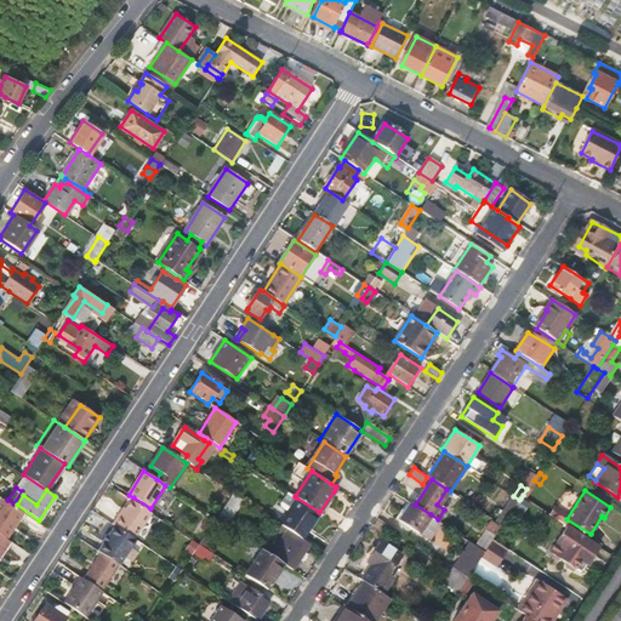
[(334,491),(319,512),(319,513),(323,514),(337,494),(334,491)]
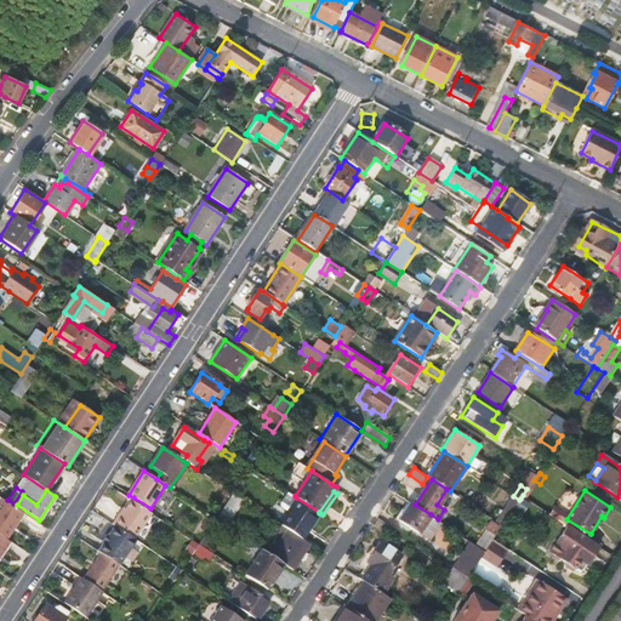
[(231,520),(244,499),(234,493),(221,513),(231,520)]
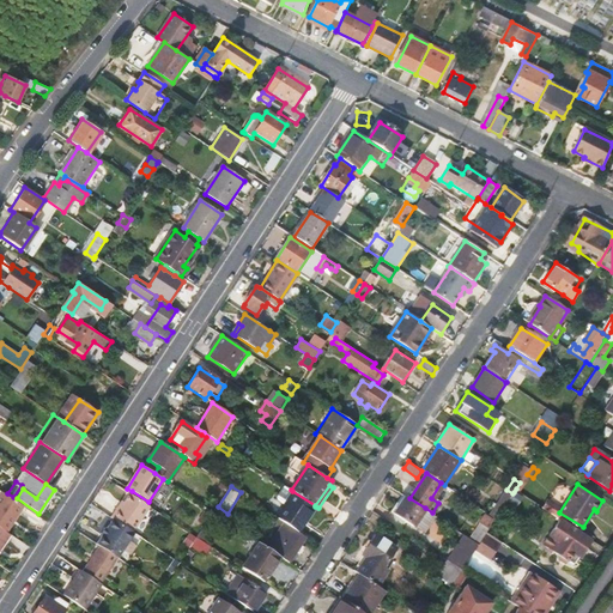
[(289,489),(278,504),(283,507),(292,491),(291,490),(289,489)]
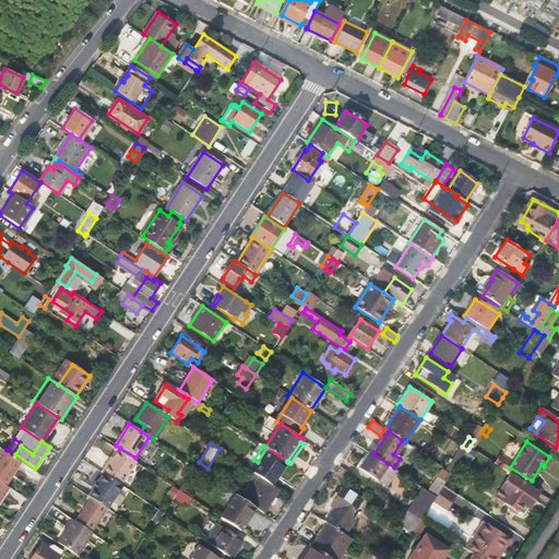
[(135,458),(120,448),(119,451),(133,461),(135,458)]
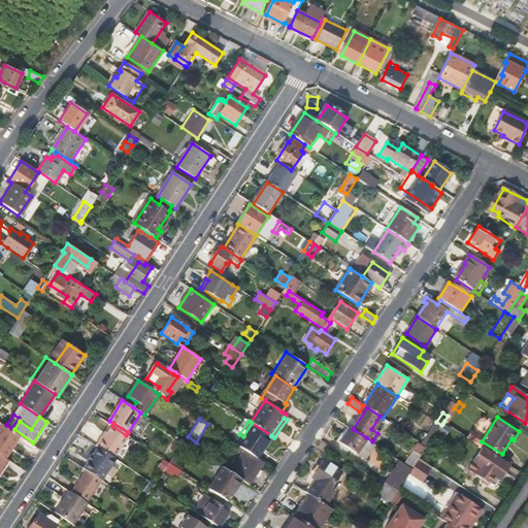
[(243,436),(237,446),(244,450),(257,458),(271,436),(271,435),(252,423),(243,436)]
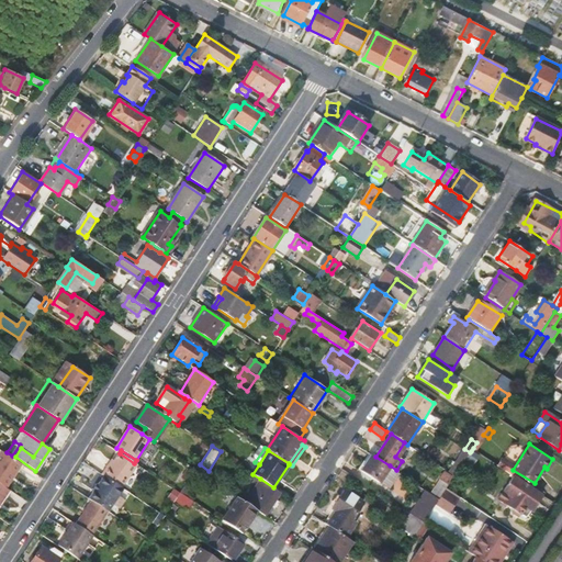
[(21,463),(14,459),(11,457),(2,451),(1,451),(0,452),(0,483),(3,486),(10,475),(12,476),(21,463)]
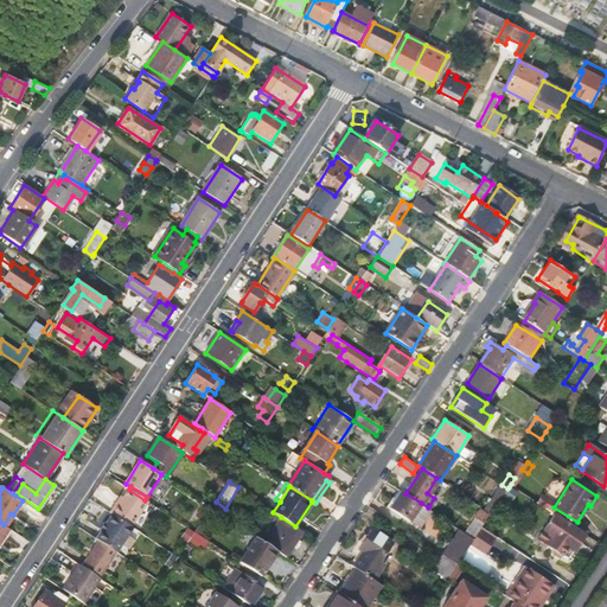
[(148,503),(145,500),(129,490),(119,505),(116,504),(110,512),(113,515),(132,526),(148,503)]
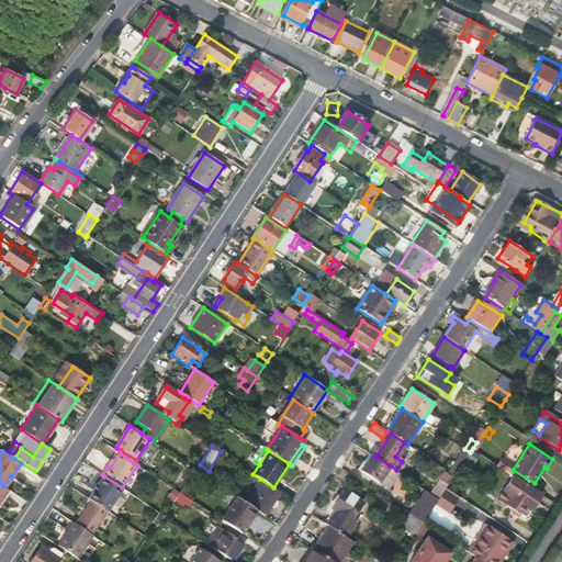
[(361,470),(380,481),(390,465),(375,457),(371,453),(361,470)]
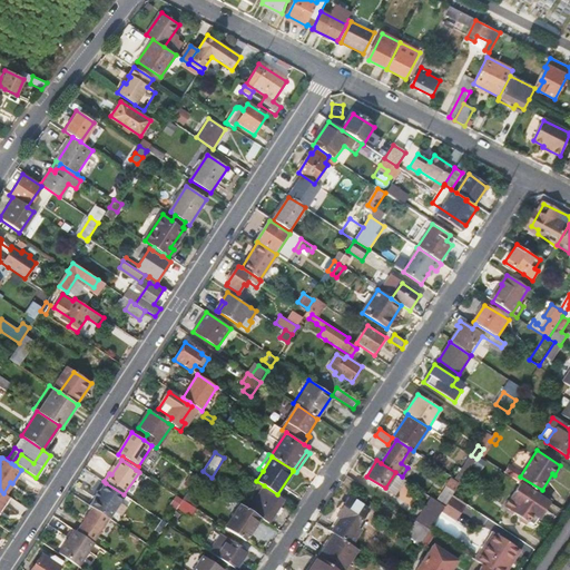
[(435,499),(445,505),(453,494),(455,491),(453,489),(459,482),(450,477),(435,499)]
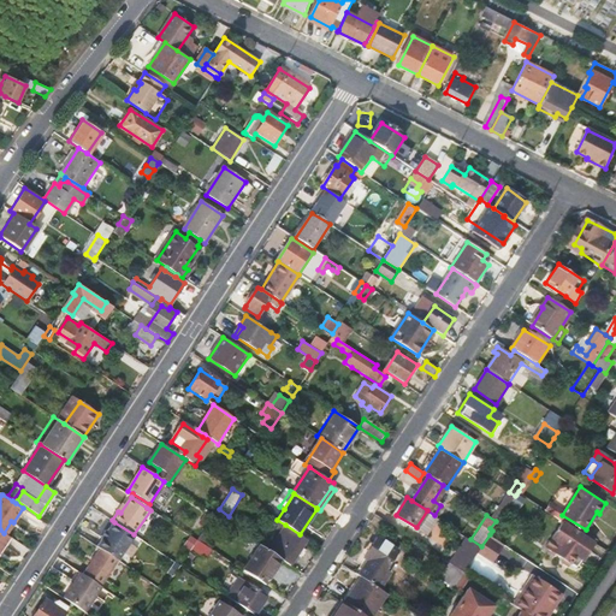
[(584,557),(594,540),(563,521),(546,545),(564,557),(562,560),(570,566),(572,562),(576,566),(582,557),(584,557)]
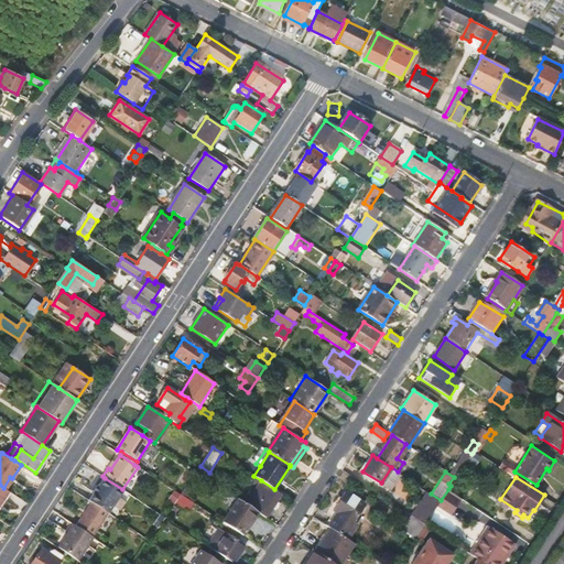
[(105,478),(88,501),(90,502),(107,513),(108,514),(125,491),(122,489),(105,478)]
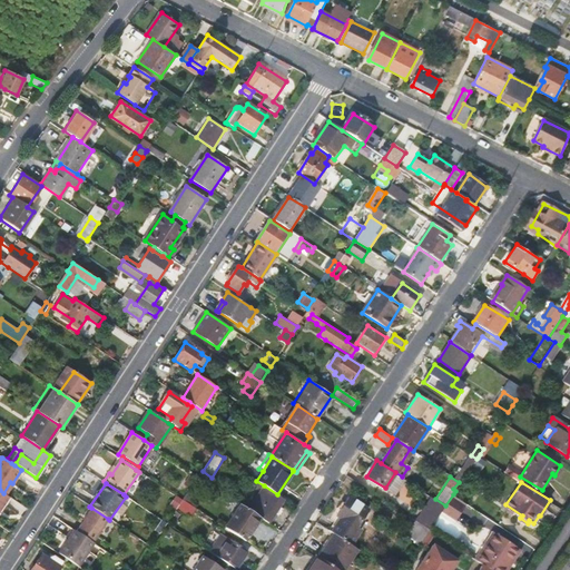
[(264,485),(251,505),(272,519),(275,513),(278,516),(283,510),(279,508),(284,499),(277,494),(264,485)]
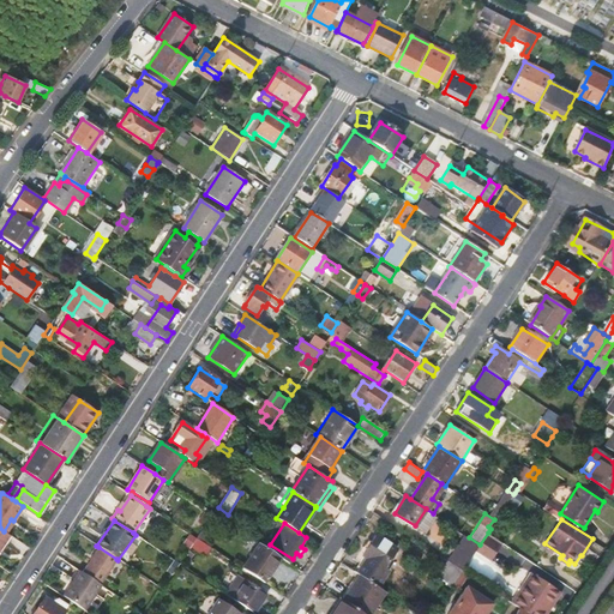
[(504,542),(488,533),(480,545),(476,551),(492,560),(504,542)]
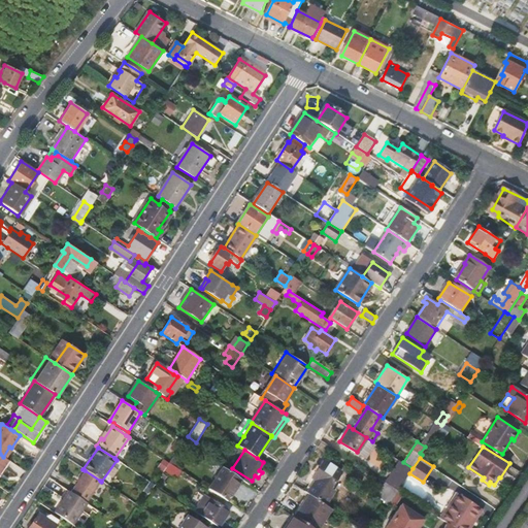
[(168,463),(163,459),(157,467),(163,471),(163,470),(168,463)]
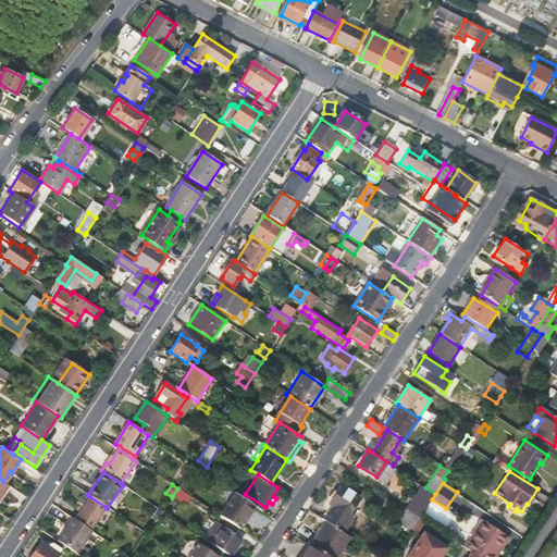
[(420,518),(432,499),(435,494),(425,487),(422,485),(407,509),(413,514),(420,518)]
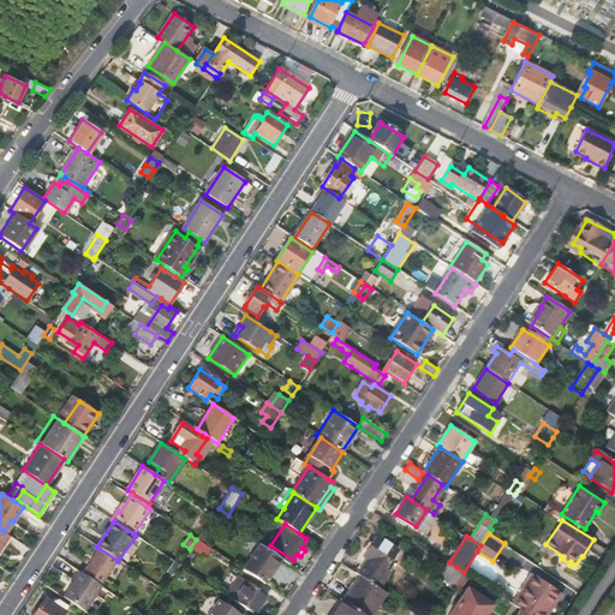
[(368,559),(357,574),(360,577),(378,589),(389,572),(384,569),(398,550),(377,537),(364,556),(368,559)]
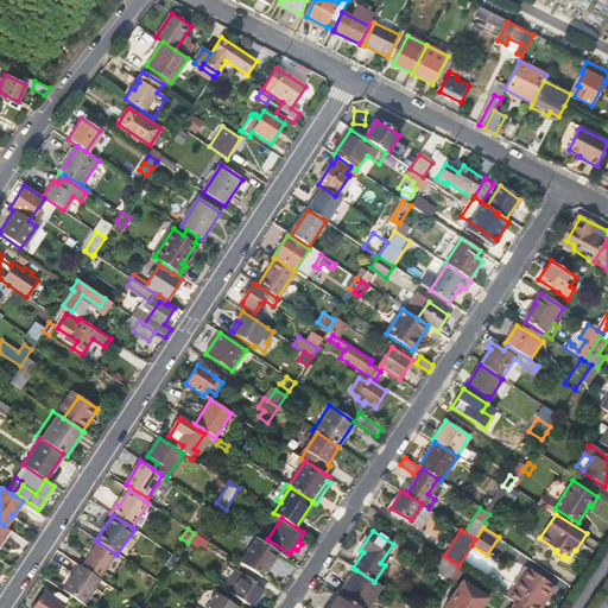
[(188,542),(203,551),(209,543),(194,533),(188,542)]
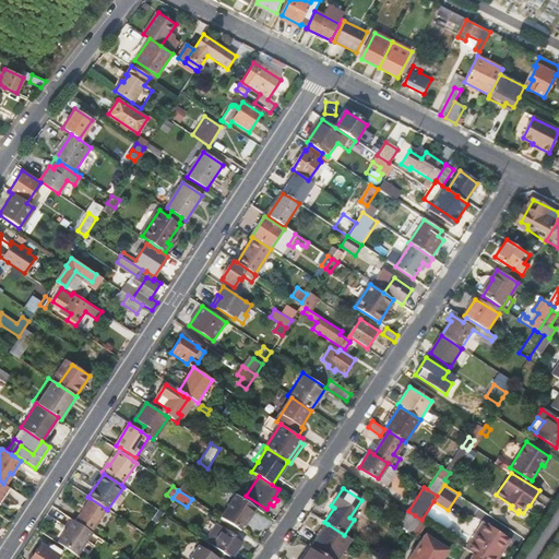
[(236,494),(221,518),(240,531),(256,507),(245,499),(236,494)]
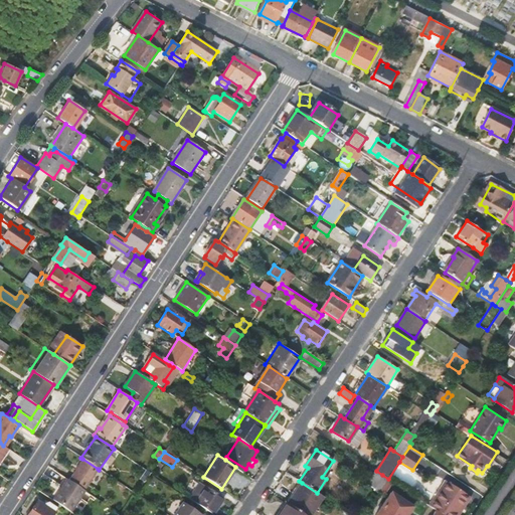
[(225,460),(235,467),(243,472),(245,469),(226,457),(225,460)]
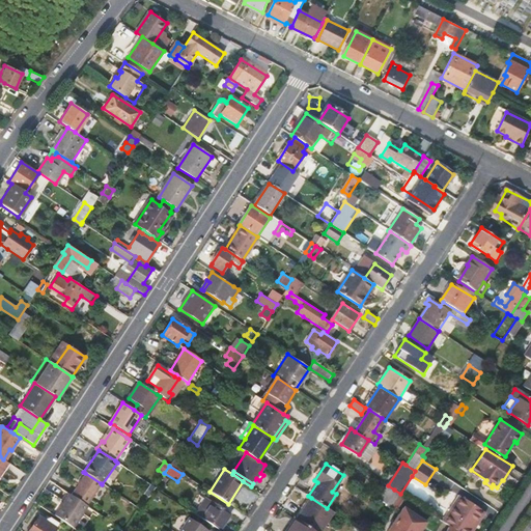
[(85,473),(71,495),(87,505),(101,483),(85,473)]
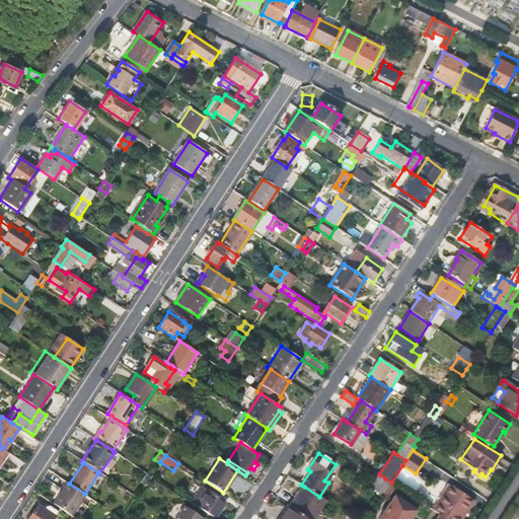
[(142,482),(146,485),(151,476),(147,473),(142,482)]
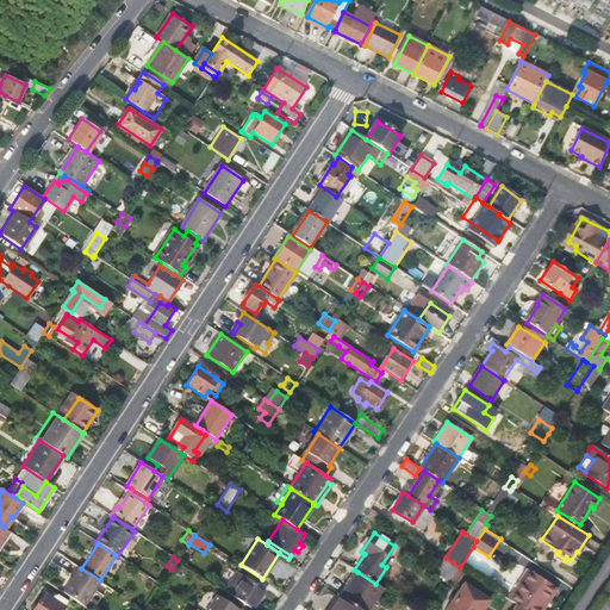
[(453,562),(443,577),(450,582),(460,567),(453,562)]
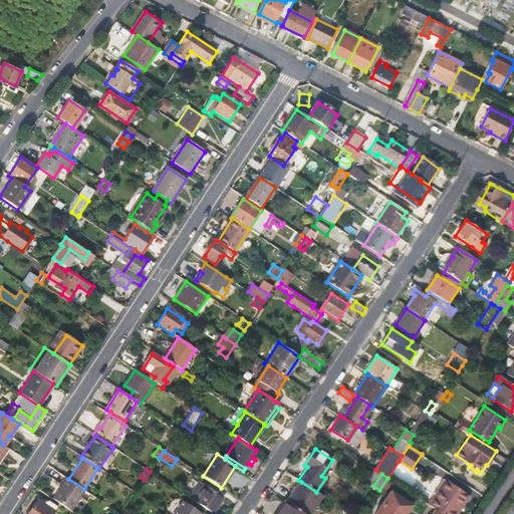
[(53,499),(70,510),(75,513),(79,513),(88,502),(80,497),(85,490),(84,489),(68,479),(66,478),(53,499)]
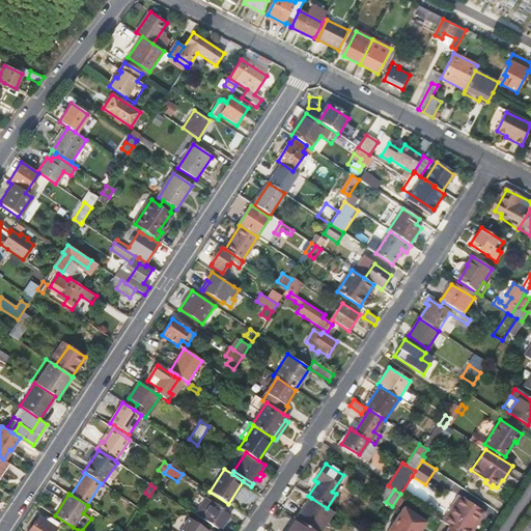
[(400,494),(392,506),(392,507),(397,509),(406,497),(400,494)]
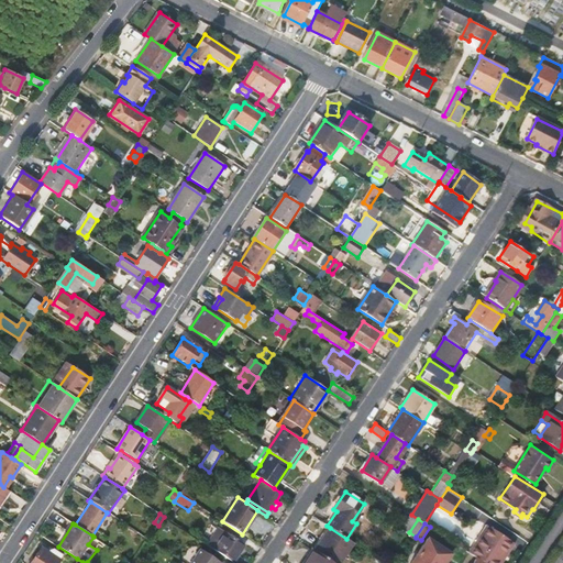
[(471,554),(476,558),(484,562),(496,562),(511,541),(489,526),(483,536),(479,534),(473,544),(476,547),(471,554)]
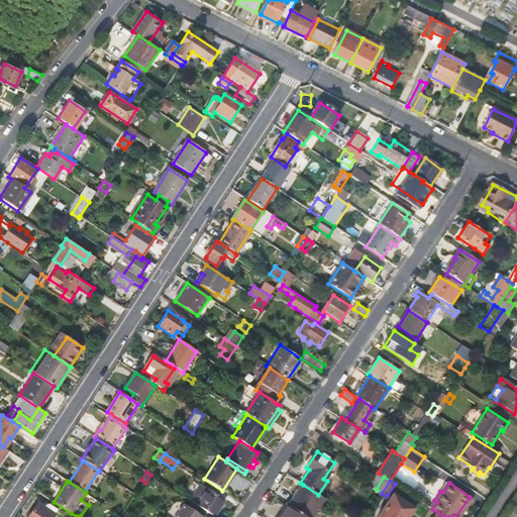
[(303,485),(289,506),(306,516),(311,516),(324,499),(318,495),(303,485)]
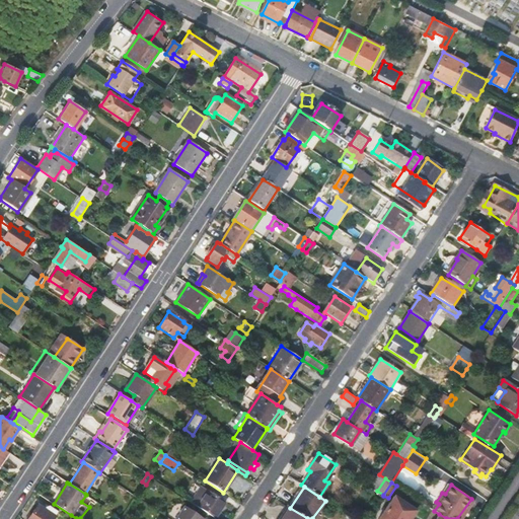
[(198,506),(214,517),(225,501),(208,490),(198,506)]
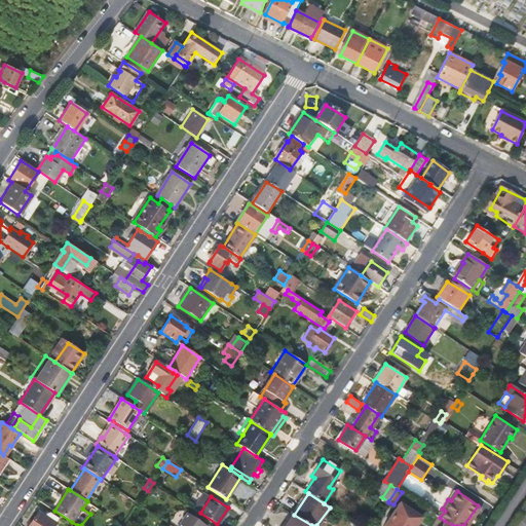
[(382,525),(405,525),(408,521),(415,525),(420,517),(399,502),(382,525)]
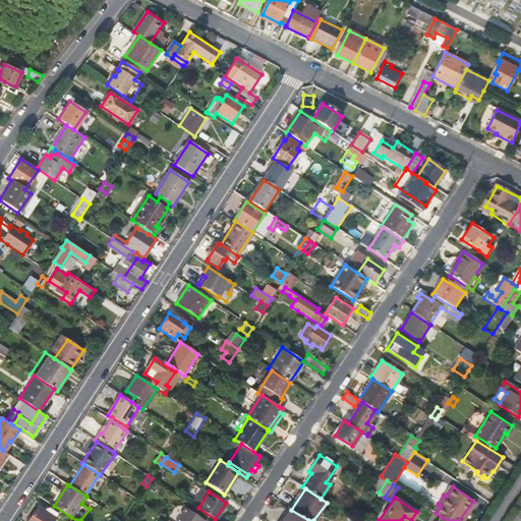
[(37,507),(27,520),(52,520),(57,514),(46,507),(43,511),(37,507)]
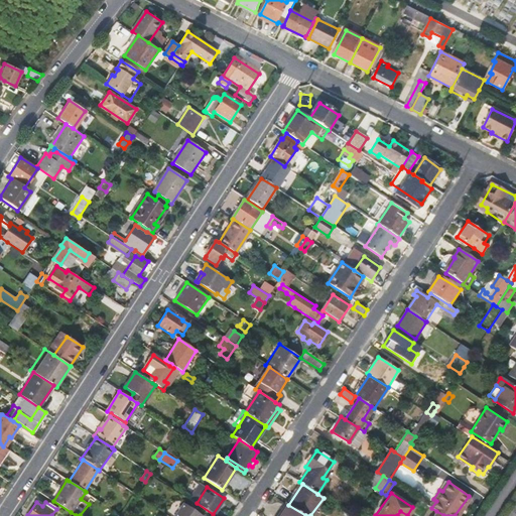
[(184,503),(174,515),(203,515),(204,515),(184,503)]
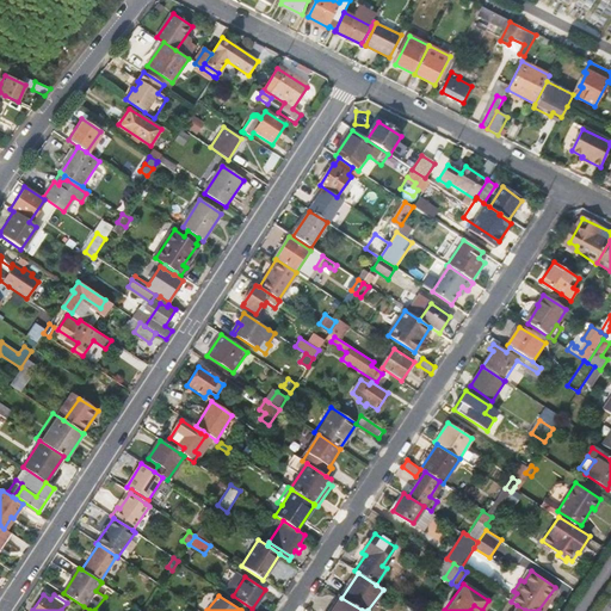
[(362,610),(341,598),(340,597),(333,608),(331,606),(327,610),(362,610)]
